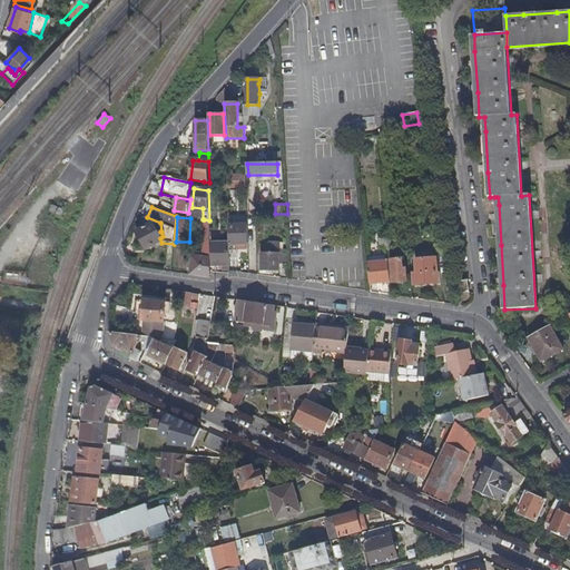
[(161,243),(160,238),(153,224),(136,233),(146,251),(161,243)]
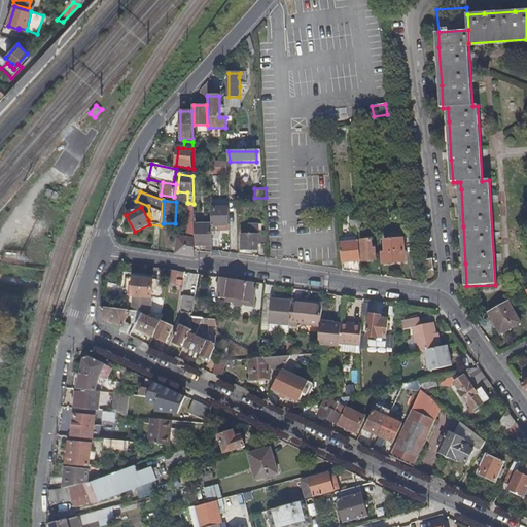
[(229,208),(211,208),(211,224),(229,224),(229,208)]
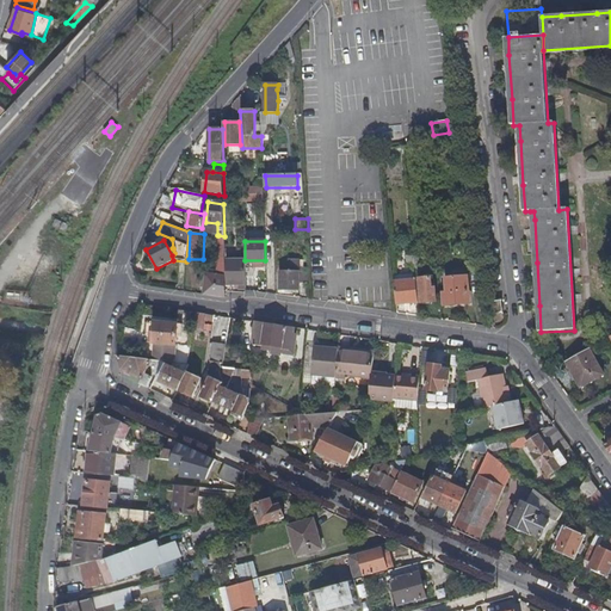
[(227,285),(246,285),(245,260),(226,260),(227,285)]
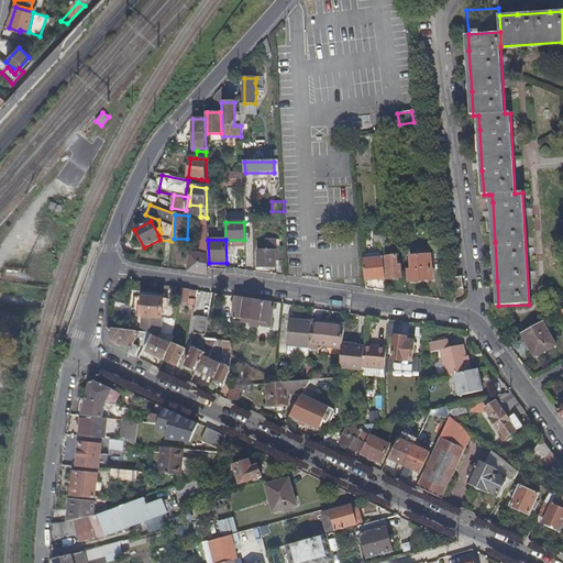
[(257,268),(276,267),(276,261),(283,261),(283,246),(273,246),(273,250),(257,250),(257,268)]
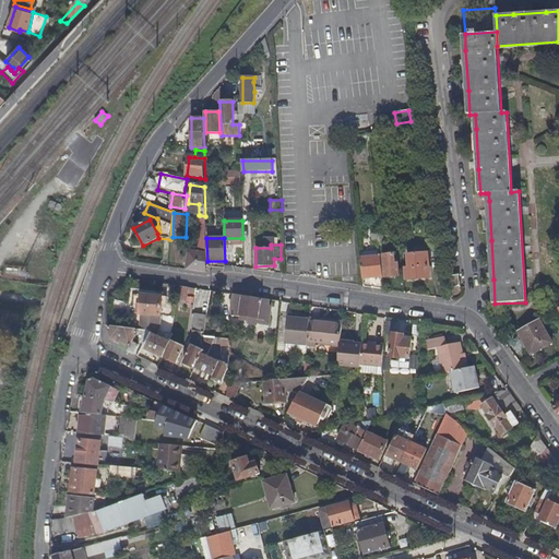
[(206,264),(206,253),(198,252),(188,251),(186,270),(205,273),(206,264)]
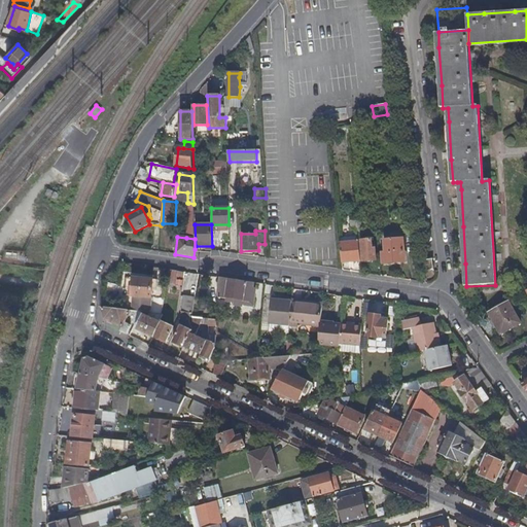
[(382,250),(383,265),(405,262),(402,239),(384,241),(385,250),(382,250)]
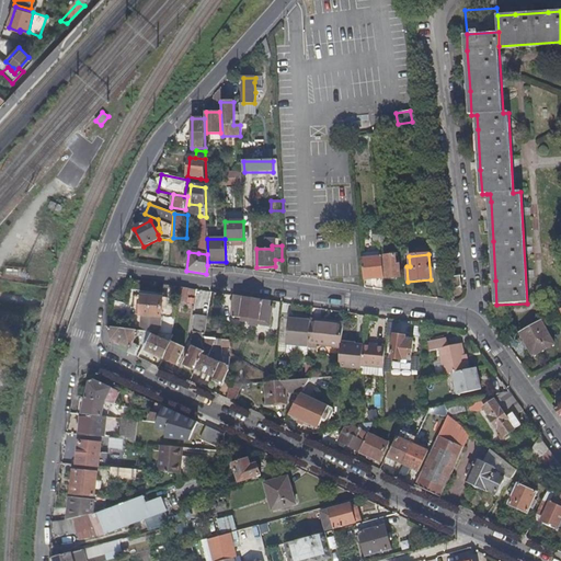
[(386,256),(387,279),(401,277),(400,264),(397,265),(396,255),(386,256)]
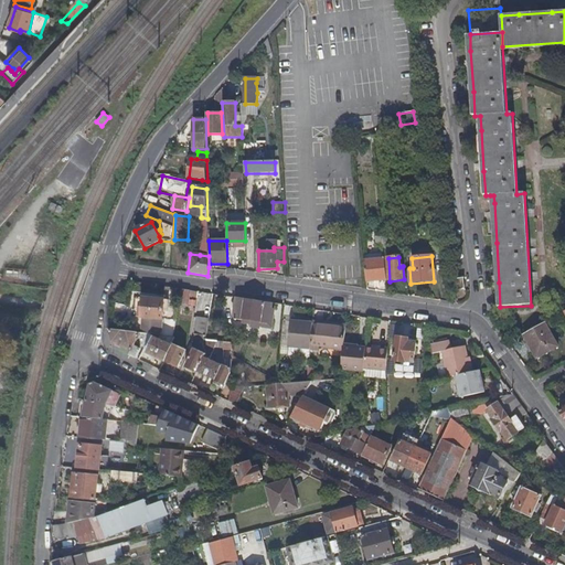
[(364,260),(366,283),(386,280),(385,258),(364,260)]
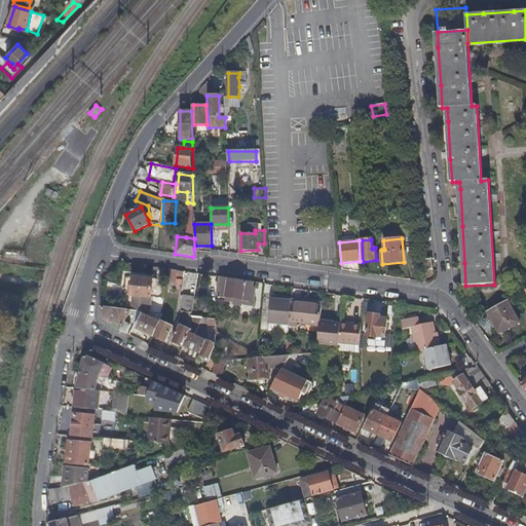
[(175,286),(176,275),(166,274),(165,285),(175,286)]
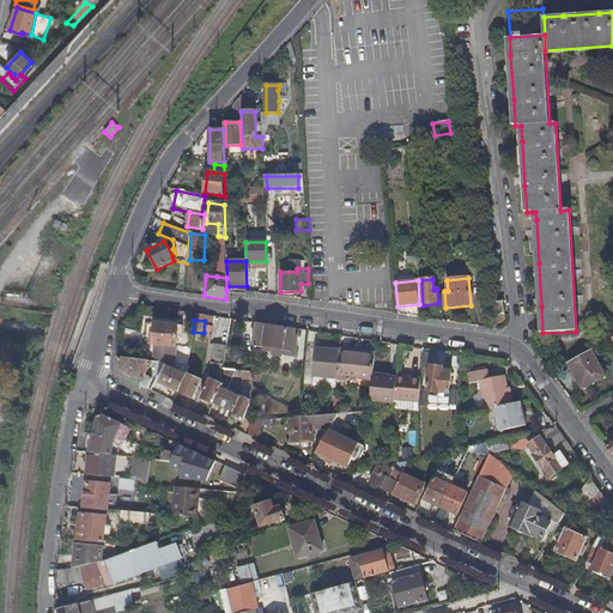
[(298,331),(256,323),(254,347),(263,349),(265,347),(269,347),(268,352),(273,352),(273,356),(283,358),(284,356),(295,357),(298,331)]
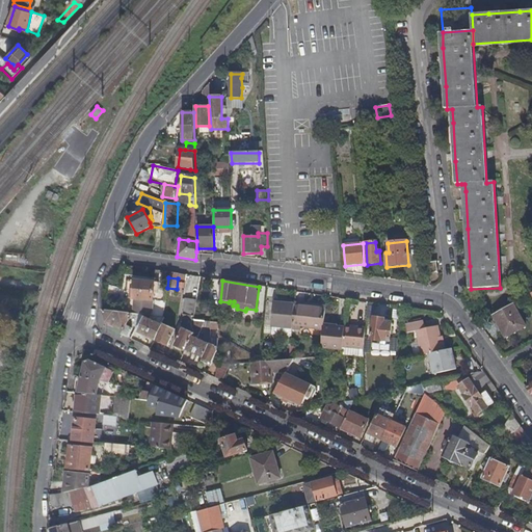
[(133,299),(135,299),(153,301),(153,294),(158,294),(159,285),(135,282),(133,299)]
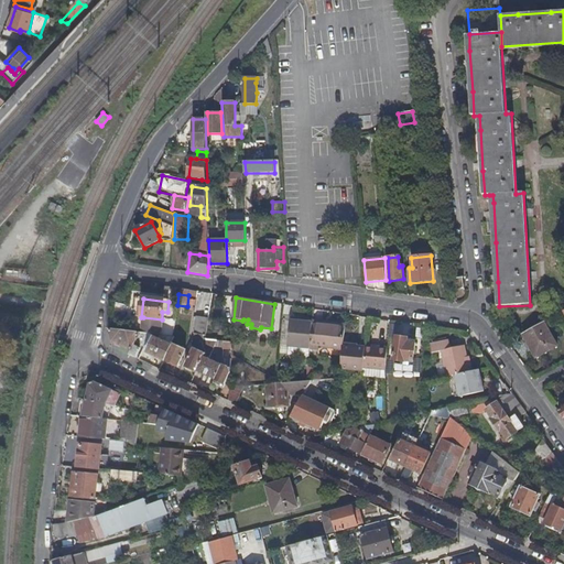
[(143,317),(141,333),(147,334),(160,335),(162,320),(143,317)]
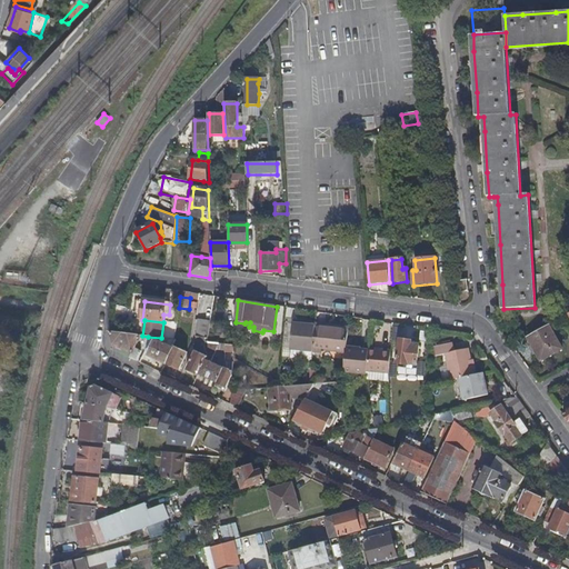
[(208,339),(210,321),(199,320),(196,338),(208,339)]
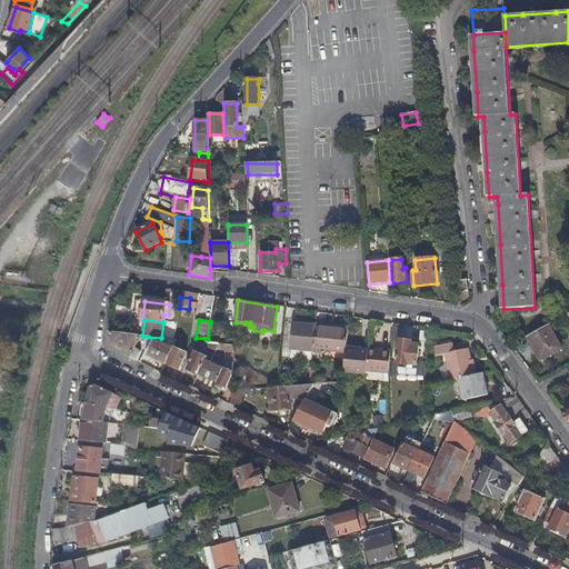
[(289,352),(312,355),(313,330),(313,328),(292,326),(289,352)]
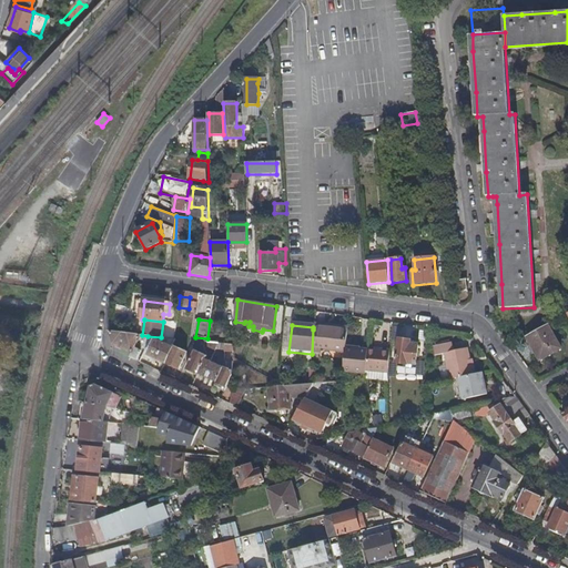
[(548,325),(526,336),(539,362),(561,348),(548,325)]
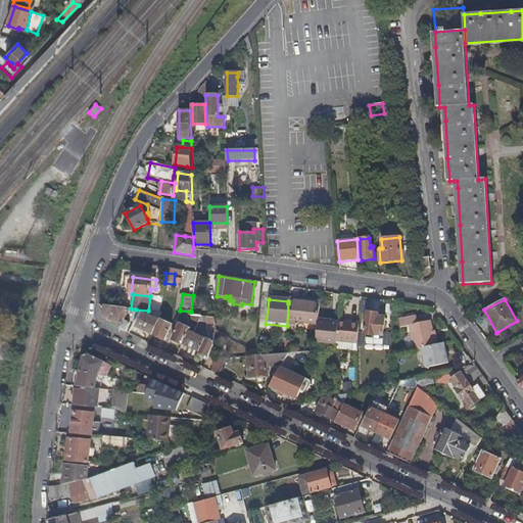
[(288,303),(287,326),(317,328),(318,318),(320,302),(303,301),(302,304),(288,303)]
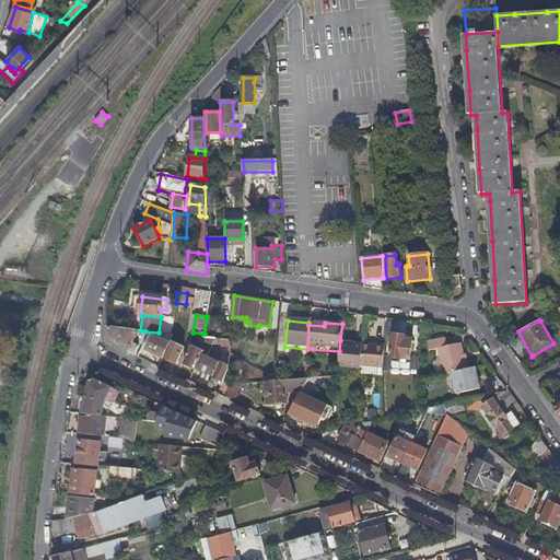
[(107,327),(112,340),(130,348),(128,353),(135,357),(139,347),(132,343),(135,339),(135,330),(107,327)]
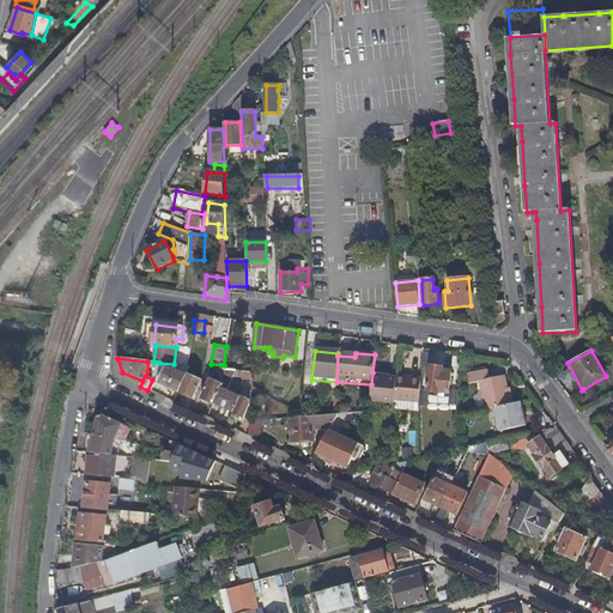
[(153,362),(147,362),(147,371),(145,376),(152,380),(153,376),(159,363),(153,362)]
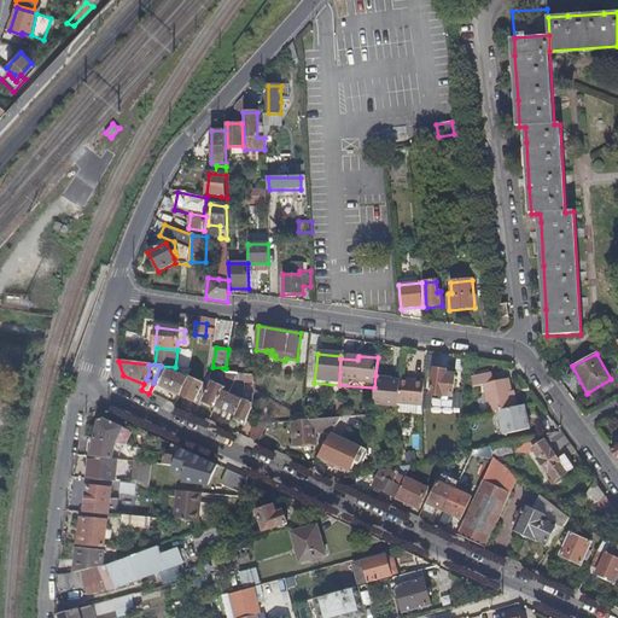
[(227,366),(227,374),(238,374),(244,375),(255,375),(255,369),(227,366)]
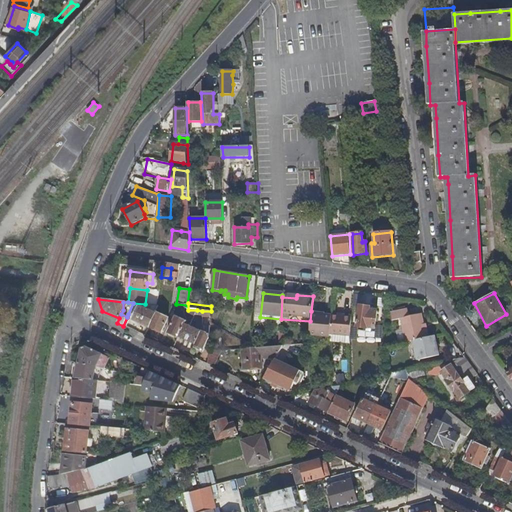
[(367,328),(375,329),(377,311),(370,310),(370,307),(360,306),(357,328),(367,329),(367,328)]
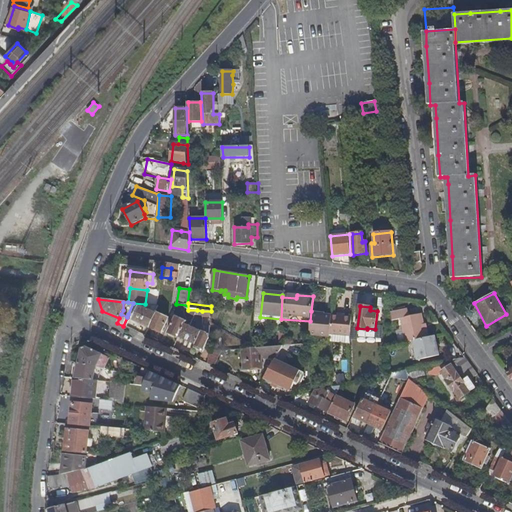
[(149,327),(155,314),(140,307),(134,320),(149,327)]
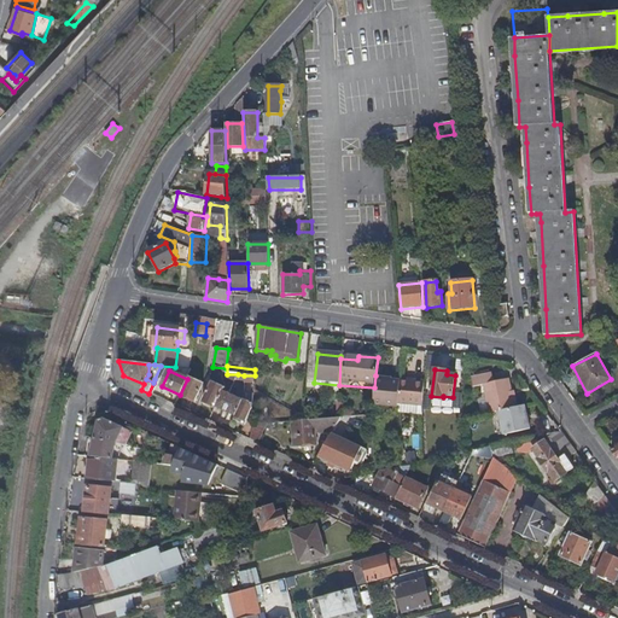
[(505,409),(517,407),(514,395),(511,396),(508,389),(507,379),(495,382),(494,371),(471,375),(473,386),(482,385),(489,413),(505,409)]
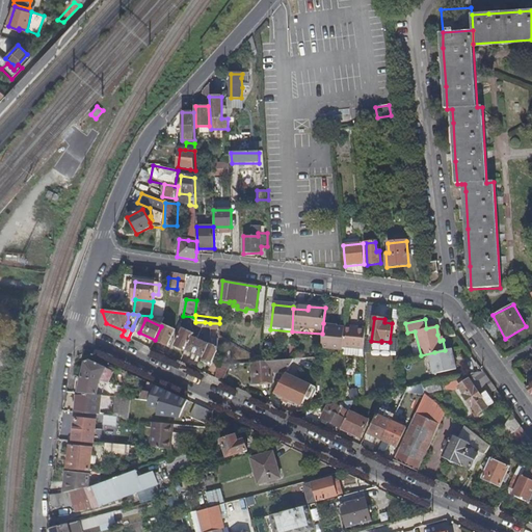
[(323,323),(322,334),(321,348),(339,350),(341,327),(331,326),(331,324),(323,323)]
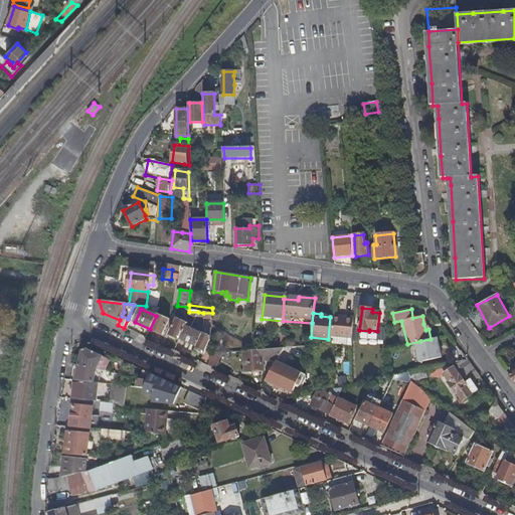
[(170,320),(157,314),(156,316),(150,329),(163,335),(170,320)]
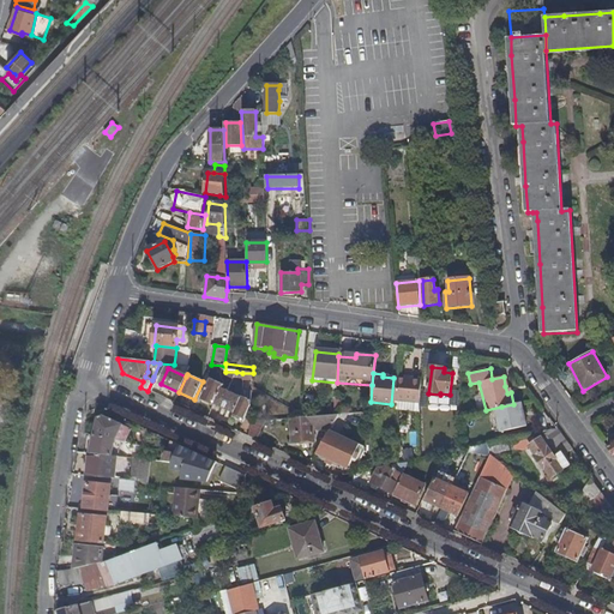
[(421,379),(397,378),(396,401),(419,403),(421,379)]
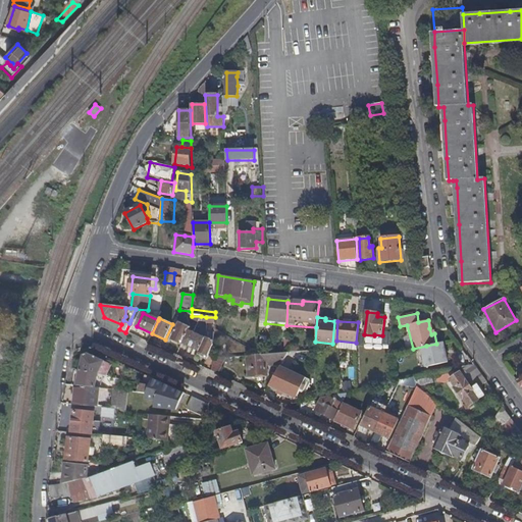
[(171,340),(181,344),(181,343),(188,330),(194,333),(194,332),(196,327),(191,325),(190,327),(179,322),(171,340)]
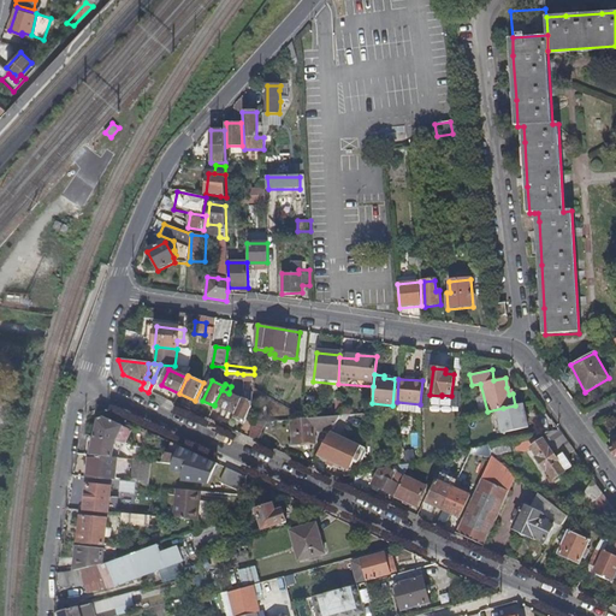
[(214,404),(235,414),(242,398),(229,392),(229,394),(221,390),(214,404)]
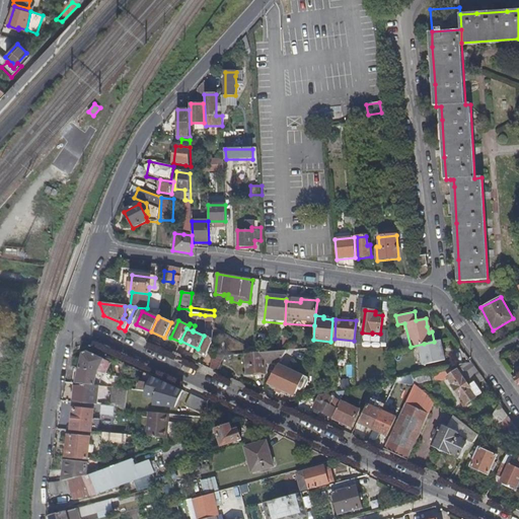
[(212,343),(212,339),(208,337),(208,331),(206,331),(204,336),(198,349),(196,353),(205,357),(212,343)]
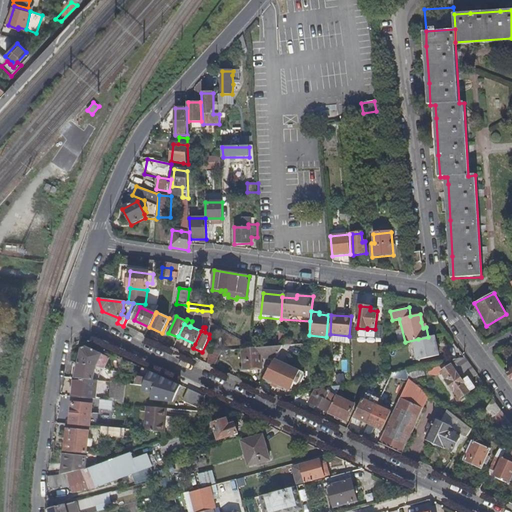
[(439,353),(436,335),(428,337),(418,339),(422,358),(439,353)]
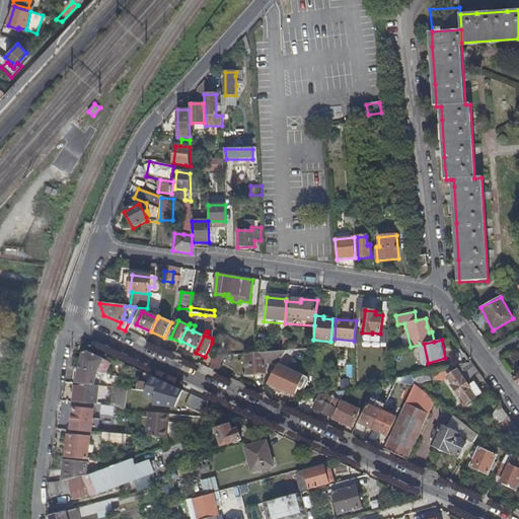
[(282,351),(254,354),(246,354),(247,373),(267,372),(266,365),(280,364),(288,351),(282,351)]
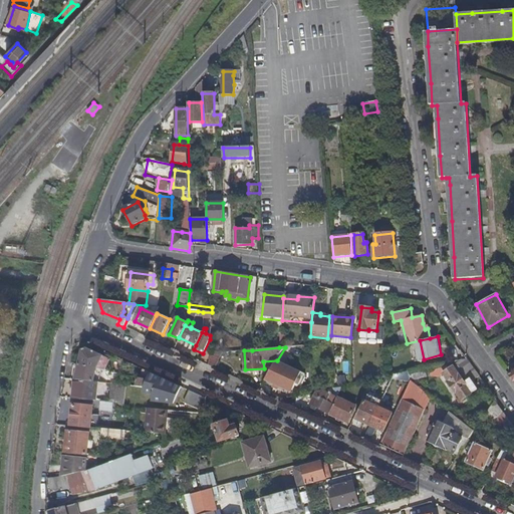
[(81,352),(79,364),(98,368),(106,370),(110,359),(86,349),(81,352)]
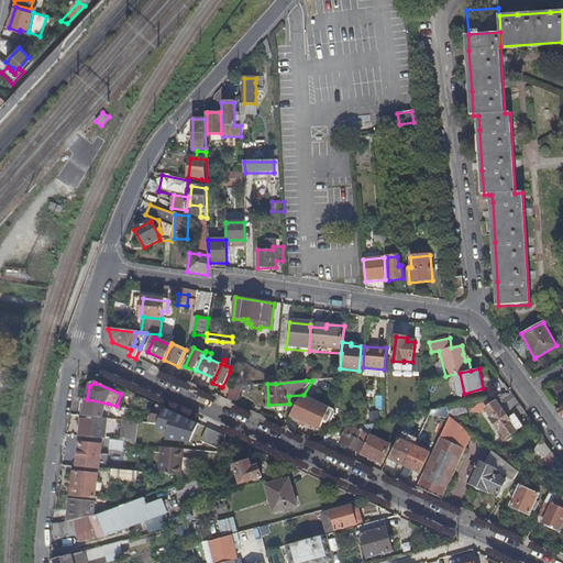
[(525,412),(510,393),(493,396),(496,401),(486,409),(492,418),(490,419),(499,431),(500,430),(507,438),(523,426),(517,418),(525,412)]
